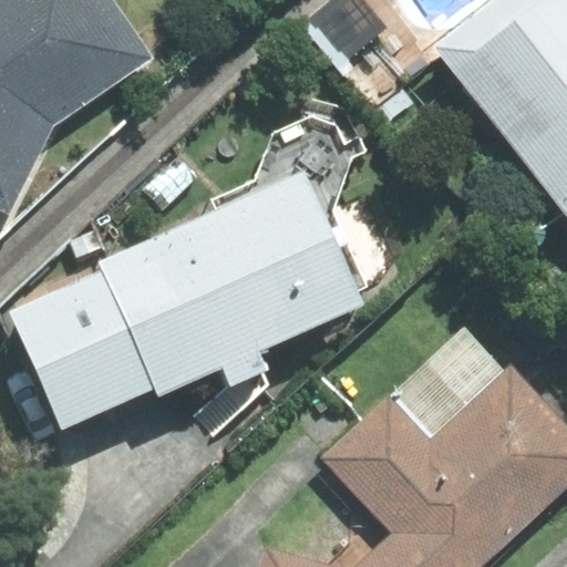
[(0,0),(0,208),(9,213),(54,124),(152,58),(111,0),(0,0)]
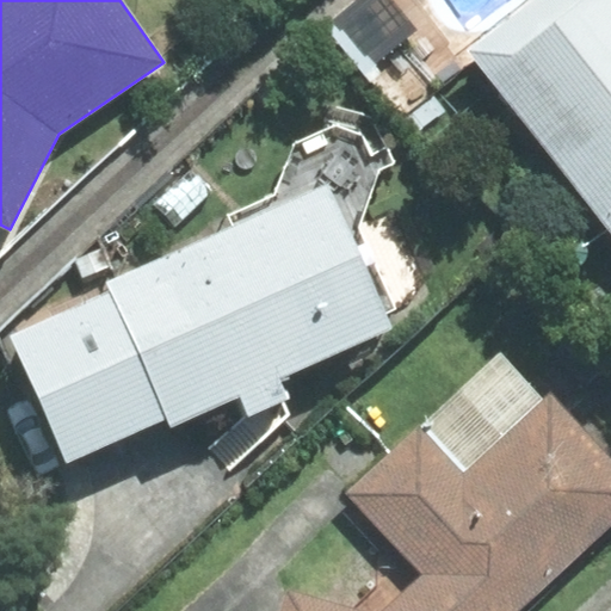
[(610,0),(531,0),(468,51),(610,224),(610,0)]
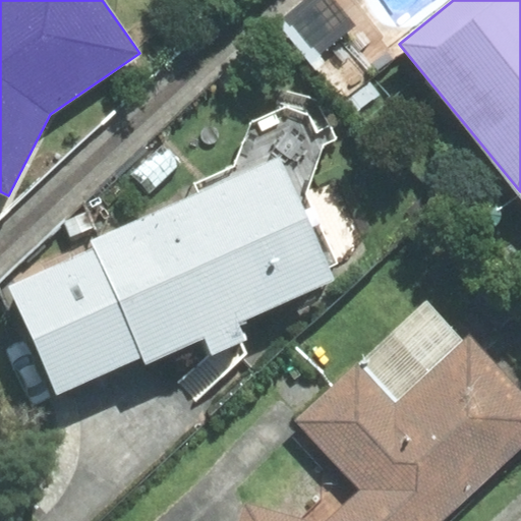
[(332,279),(279,158),(93,241),(95,248),(11,287),(58,392),(143,355),(147,363),(205,337),(212,354),(180,382),(196,400),(247,354),(241,342),(246,339),(238,323),(332,279)]
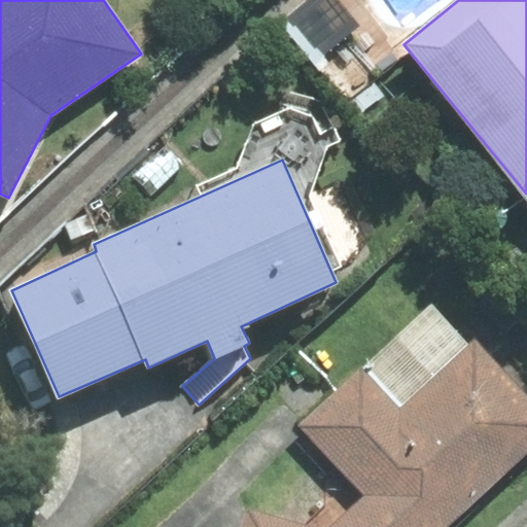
[(445,526),(526,451),(526,395),(475,340),(468,345),(431,306),(303,425),(367,494),(331,526),(445,526)]
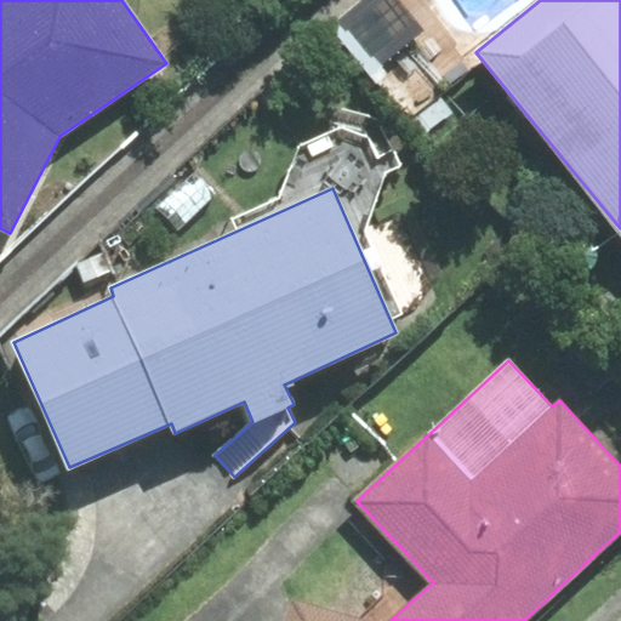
[(379,620),(291,596),(283,620),(379,620)]
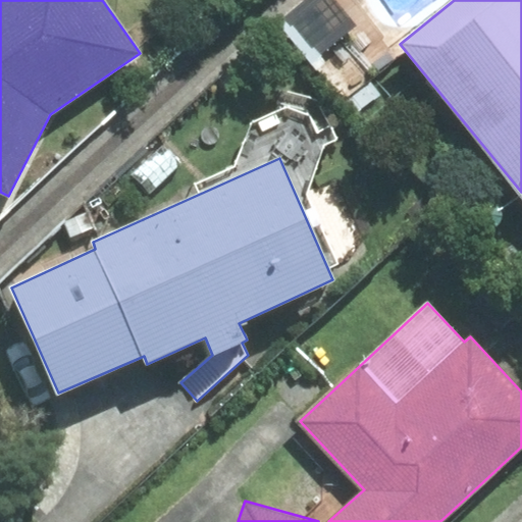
All buildings are outlined.
